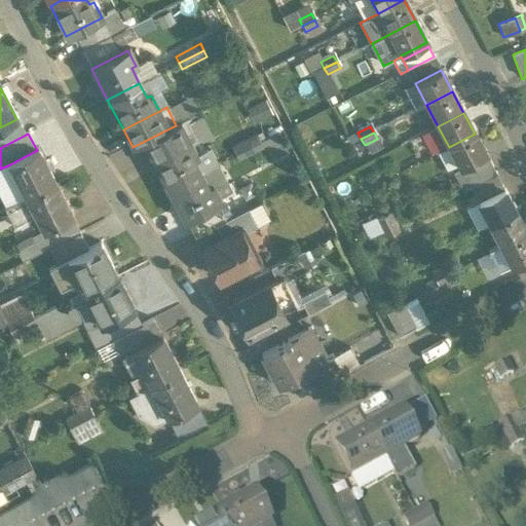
[(475,134),(449,147),(460,168),(486,156),(475,134)]
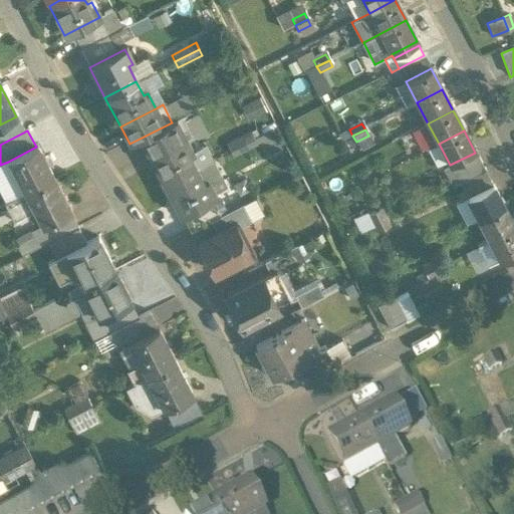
[(154,132),(131,144),(138,158),(161,146),(154,132)]
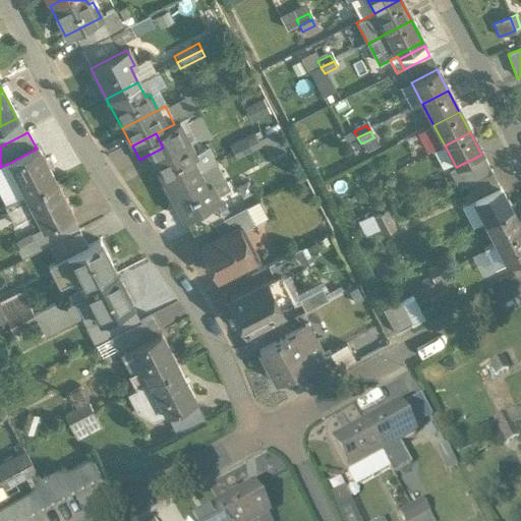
[(253,136),(229,149),(232,155),(256,142),(253,136)]
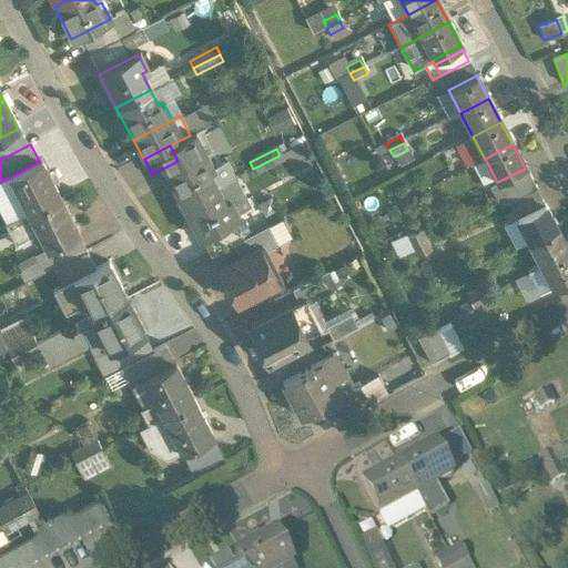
[(204,153),(165,173),(182,206),(216,189),(208,172),(212,170),(204,153)]
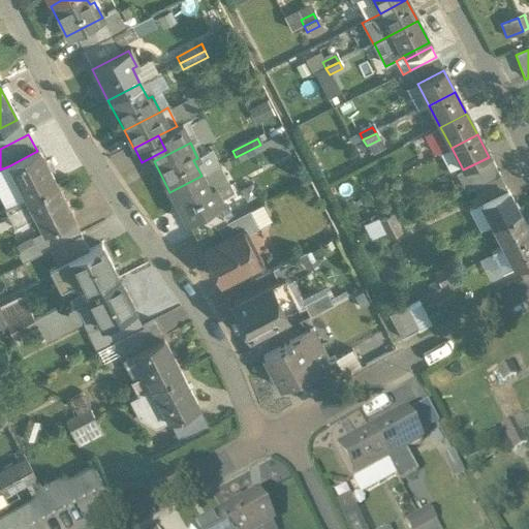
[(260,145),(236,157),(239,164),(263,151),(260,145)]
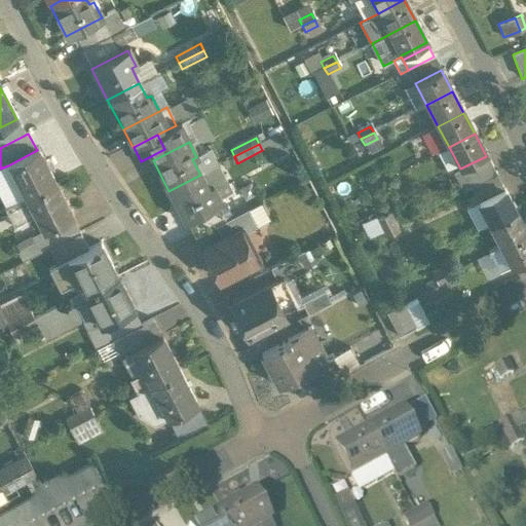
[(37,150),(8,165),(26,199),(54,184),(37,150)]
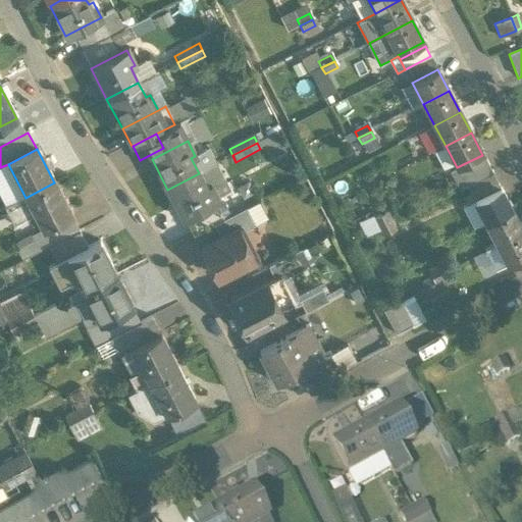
[(457,167),(450,171),(460,191),(492,173),(482,155),(457,167)]
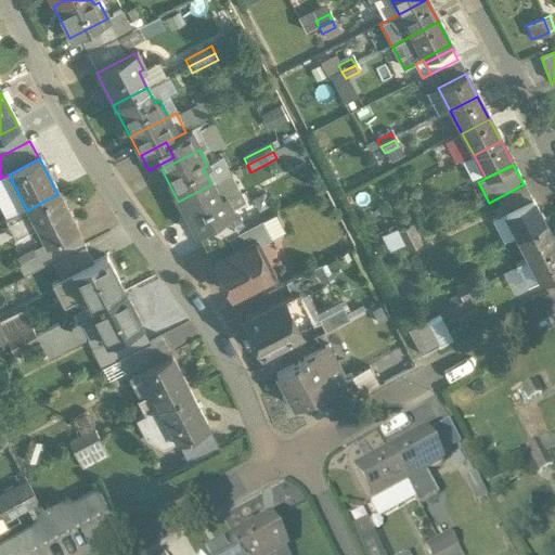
[(211,184),(178,202),(194,233),(232,214),(223,197),(219,199),(211,184)]
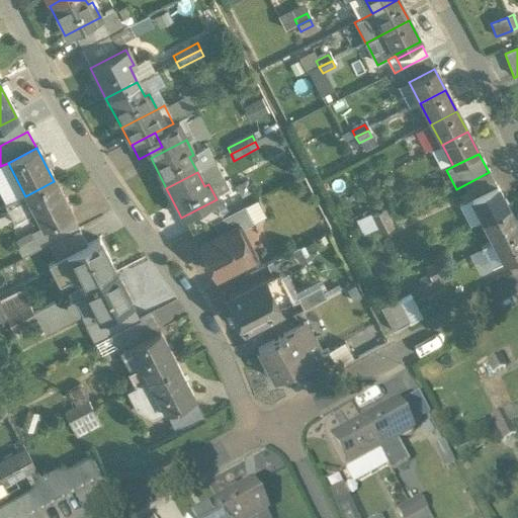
[(25,196),(4,207),(13,225),(34,213),(42,230),(71,214),(54,181),(25,196)]
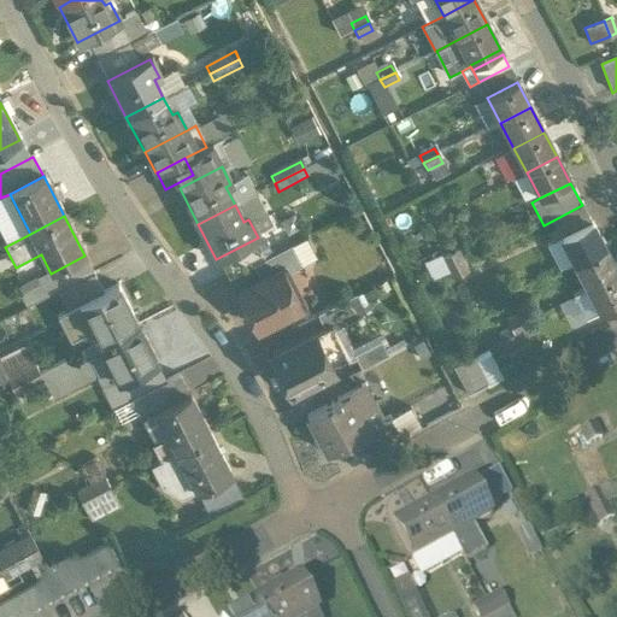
[(591,223),(560,239),(575,264),(605,248),(591,223)]
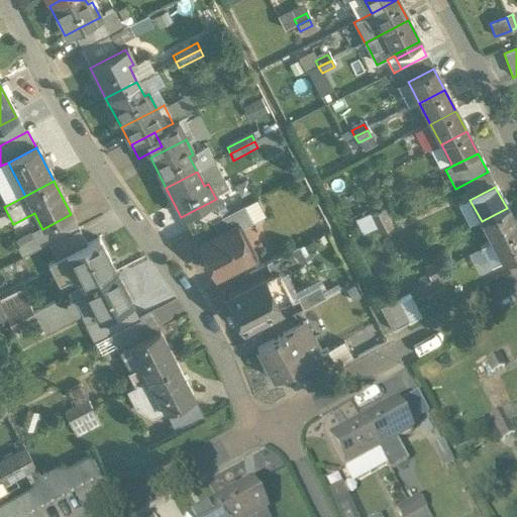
[(243,208),(211,224),(217,235),(234,226),(237,232),(251,224),(243,208)]
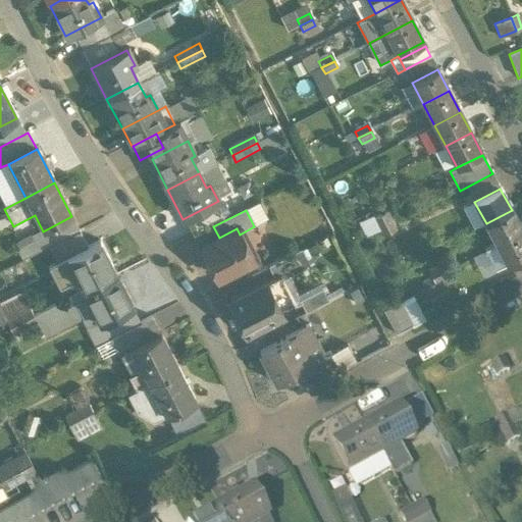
[(521,230),(512,210),(486,223),(497,245),(521,230)]
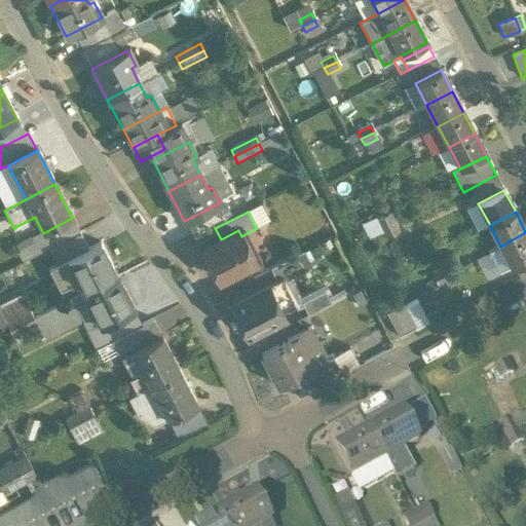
[(396,227),(389,215),(382,219),(389,230),(396,227)]
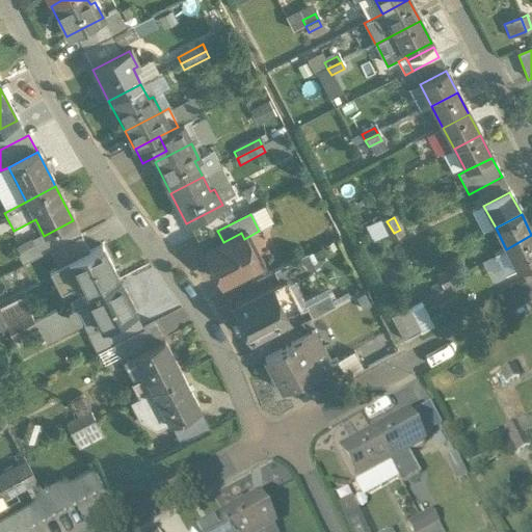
[(394,233),(387,221),(380,224),(387,237),(394,233)]
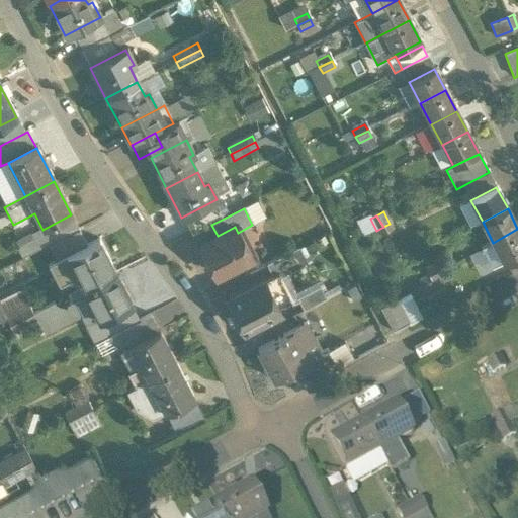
[(383,227),(376,231),(379,237),(393,230),(390,224),(383,227)]
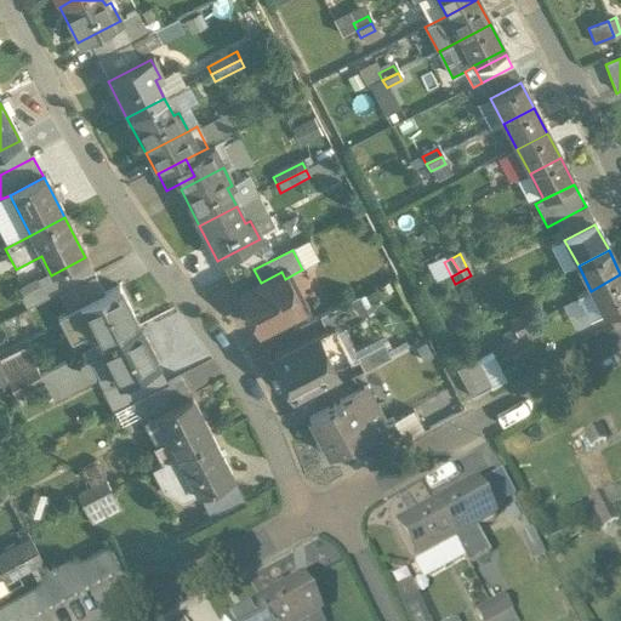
[(261,283),(239,294),(258,332),(286,318),(283,312),(297,305),(285,279),(281,272),(261,283)]
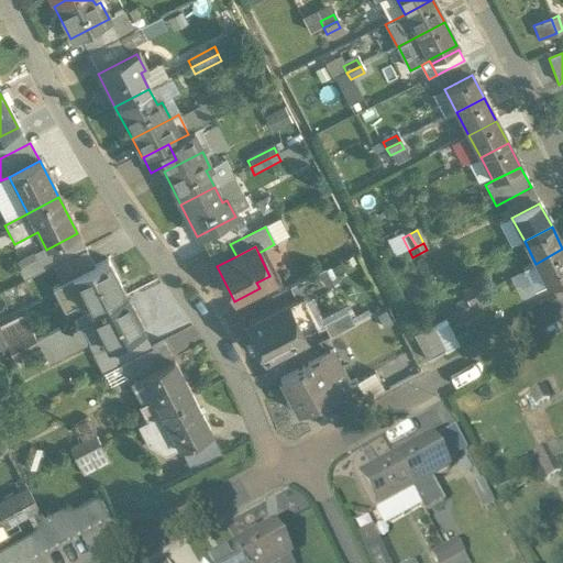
[(562,249),(536,264),(549,287),(562,278),(562,249)]
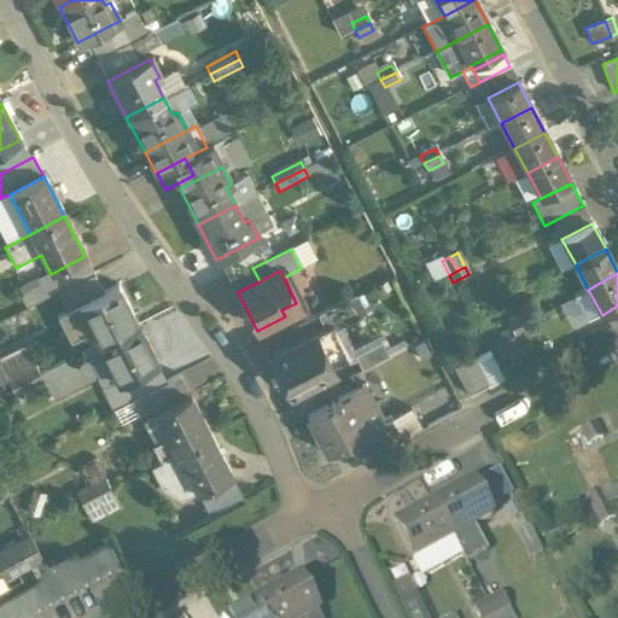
[(117,289),(80,307),(99,345),(136,326),(117,289)]
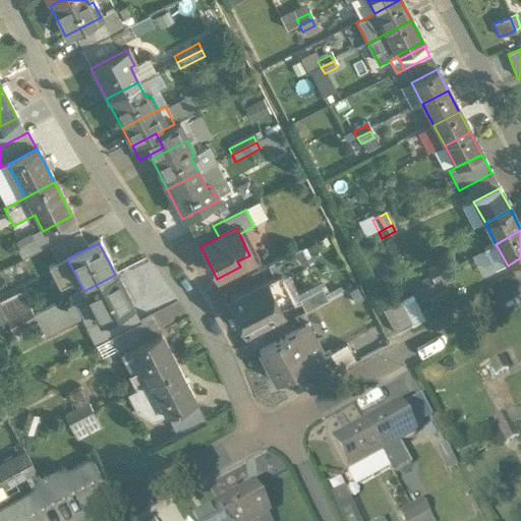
[(299,250),(267,267),(273,278),(279,275),(281,279),(307,266),(299,250)]
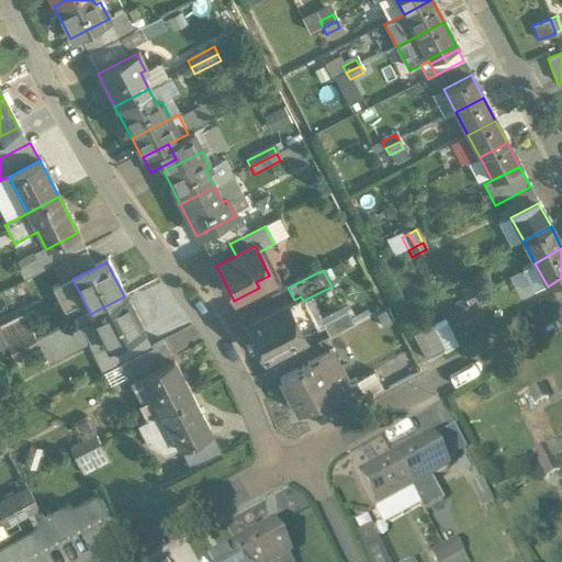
[(474,285),(461,293),(464,300),(479,293),(474,285)]
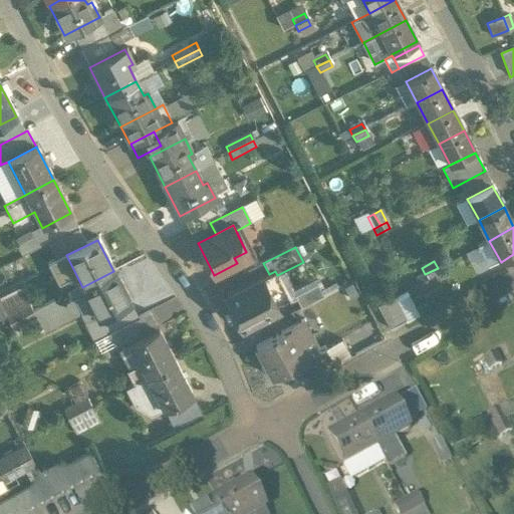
[(438,268),(425,274),(429,280),(441,274),(438,268)]
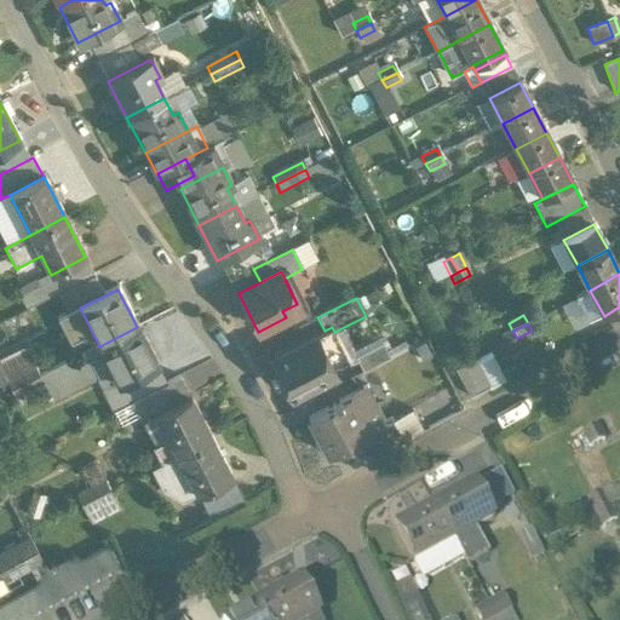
[(137,327),(99,346),(119,385),(156,366),(137,327)]
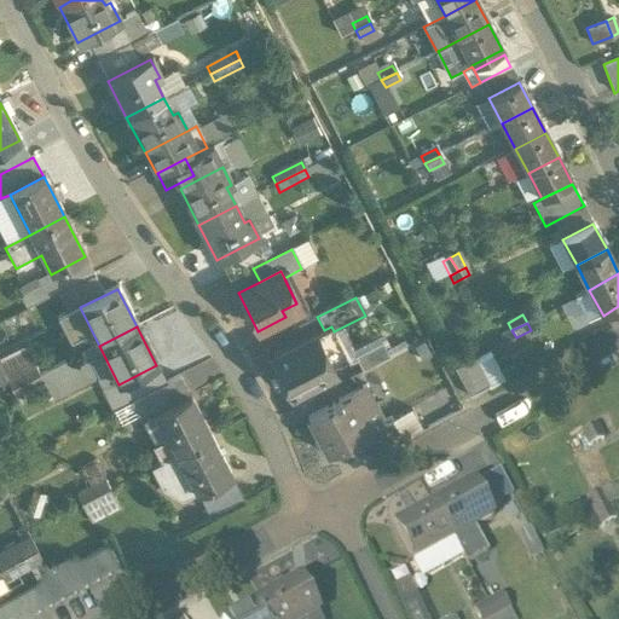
[(334,331),(331,327),(324,330),(271,357),(290,395),(313,383),(313,382),(350,363),(334,331)]
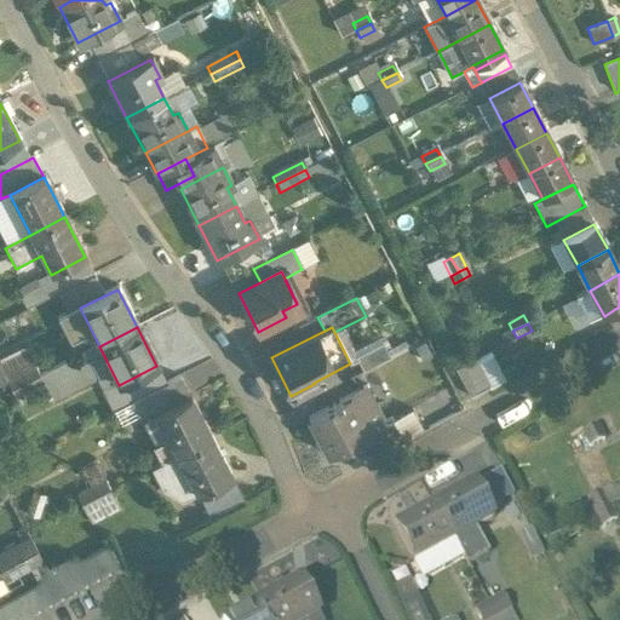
[(380,345),(355,359),(362,374),(388,360),(380,345)]
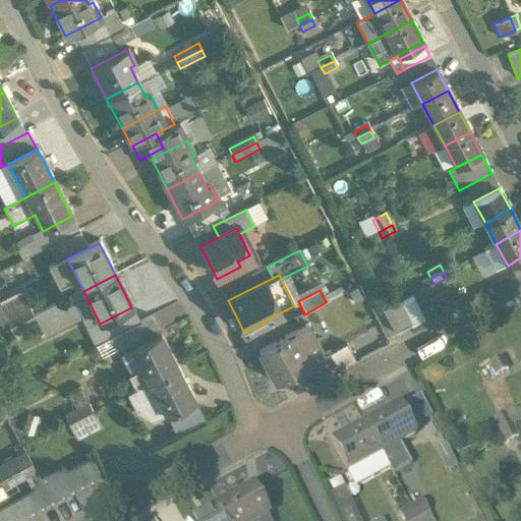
[(33,316),(46,341),(82,323),(85,330),(100,324),(83,291),(33,316)]
